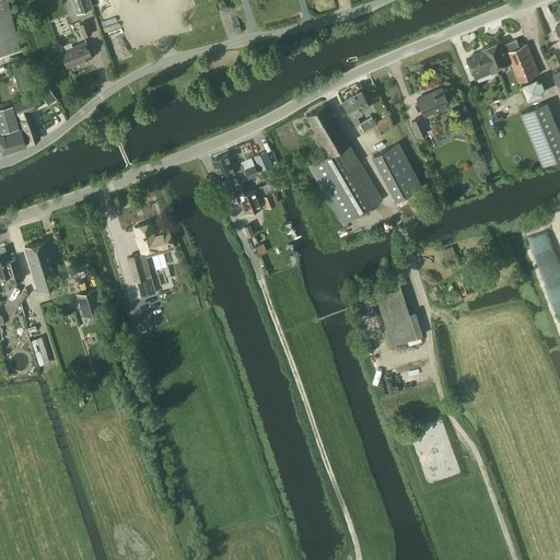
[(0,0),(0,53),(20,48),(7,0),(0,0)]
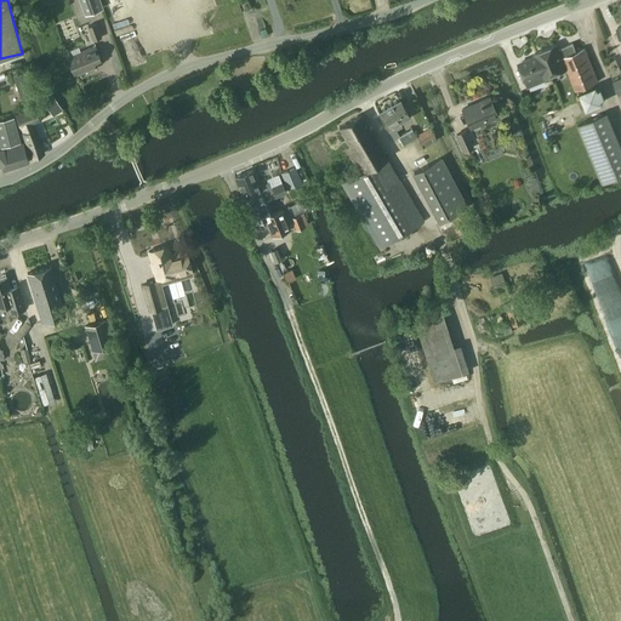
[(79,0),(85,15),(102,9),(98,0),(79,0)]
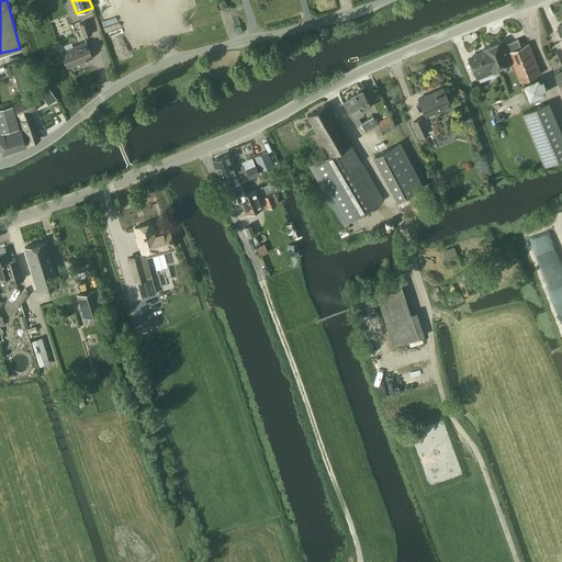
[(79,24),(83,36),(92,33),(88,21),(79,24)]
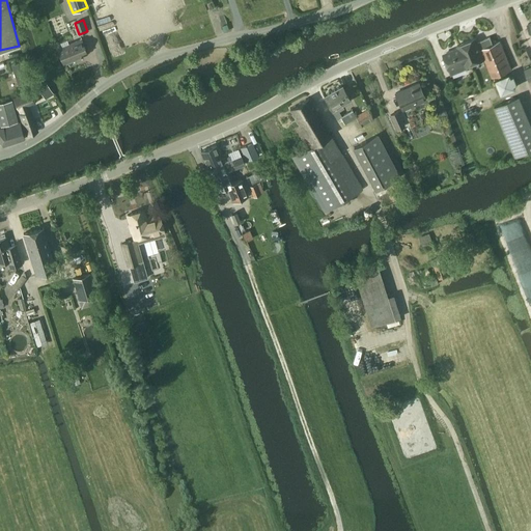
[(476,38),(465,43),(473,63),(484,59),(492,78),(498,76),(498,78),(496,79),(502,93),(515,87),(510,74),(507,75),(506,72),(511,71),(500,42),(493,44),(490,37),(477,42),(476,38)]
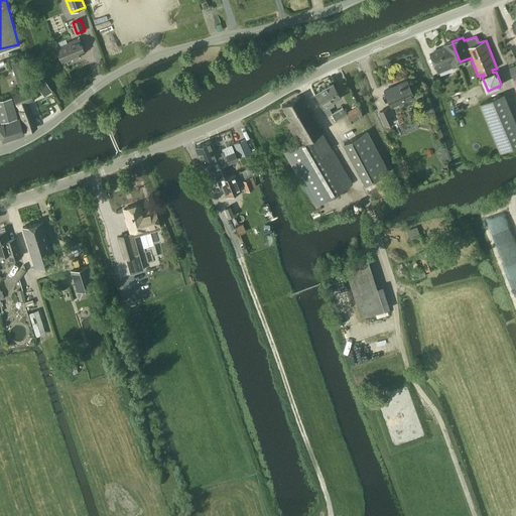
[(61,60),(85,52),(80,38),(56,46),(61,60)]
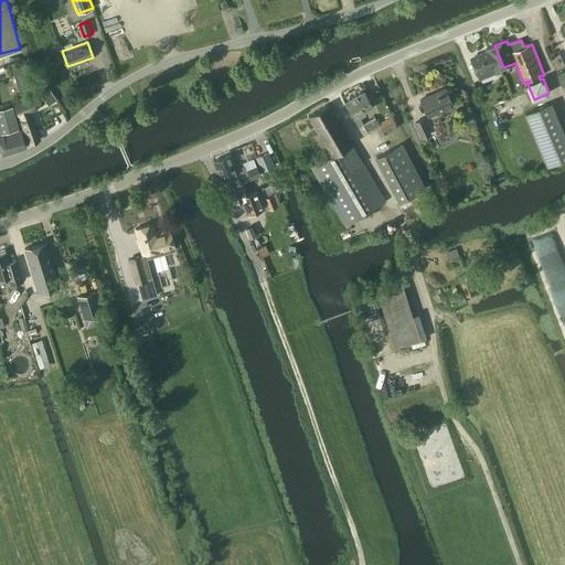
[(503,67),(494,45),(487,49),(488,51),(471,57),(480,80),(497,73),(497,71),(503,67)]
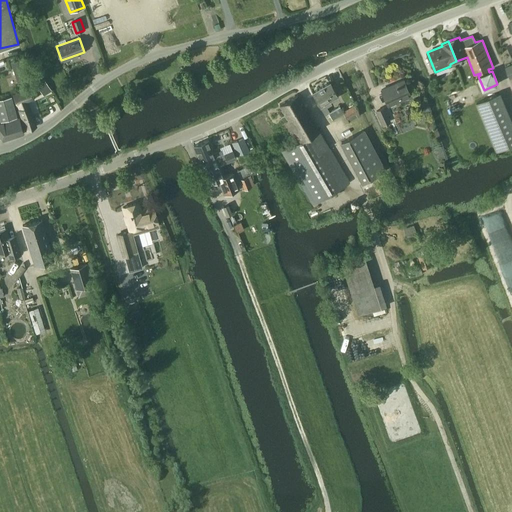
[(11,61),(17,82),(29,78),(22,57),(11,61)]
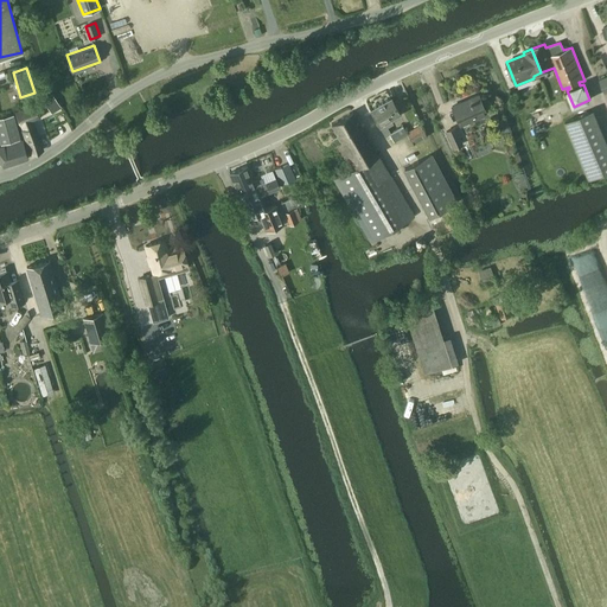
[(51,96),(48,98),(56,110),(61,107),(53,95),(52,95),(51,96)]
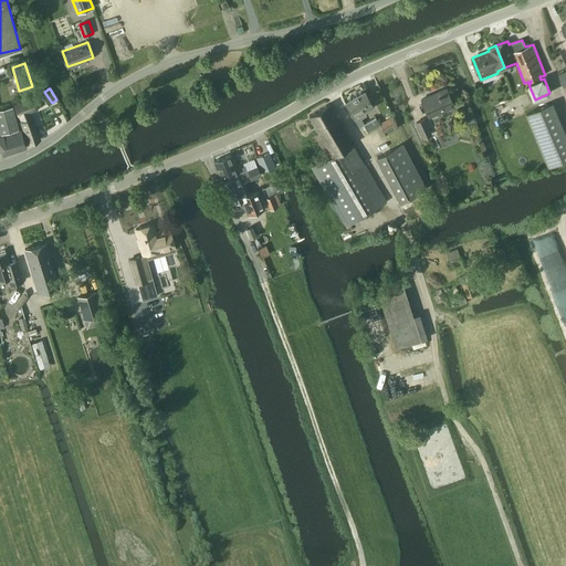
[(430,116),(453,106),(446,88),(422,98),(430,116)]
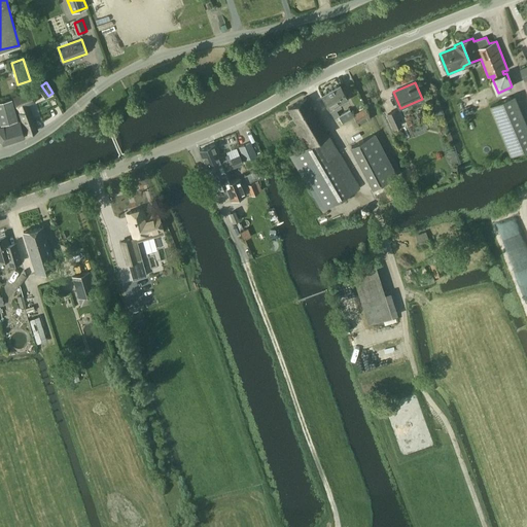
[(330,110),(348,100),(339,84),(321,95),(330,110)]
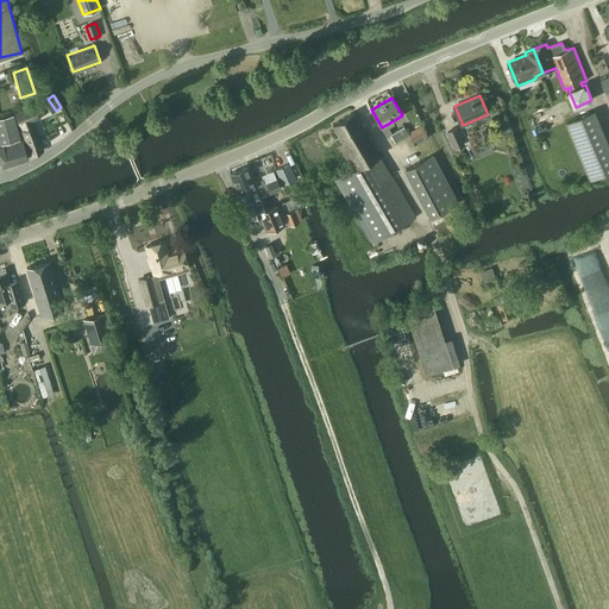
[(32,126),(31,121),(39,118),(35,106),(16,112),(20,125),(22,125),(23,130),(31,155),(43,151),(35,126),(32,126)]
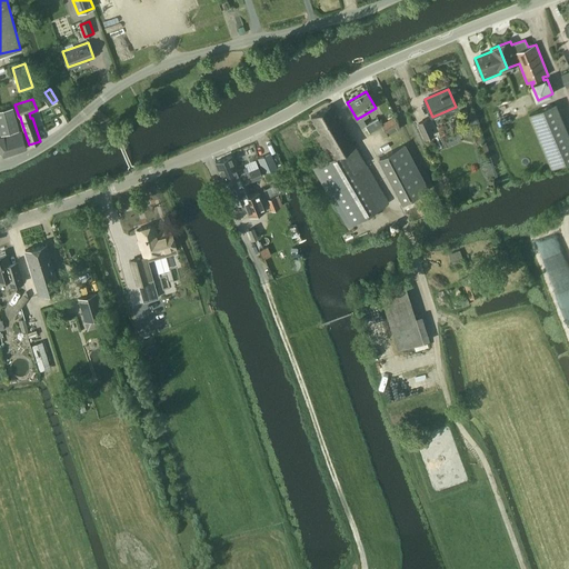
[(315,168),(326,187),(348,226),(387,202),(331,105),(309,117),(332,158),(315,168)]
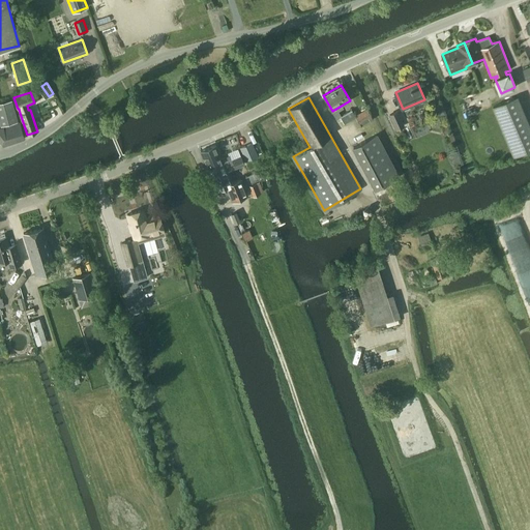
[(529,126),(519,98),(494,109),(513,156),(529,149),(529,126)]
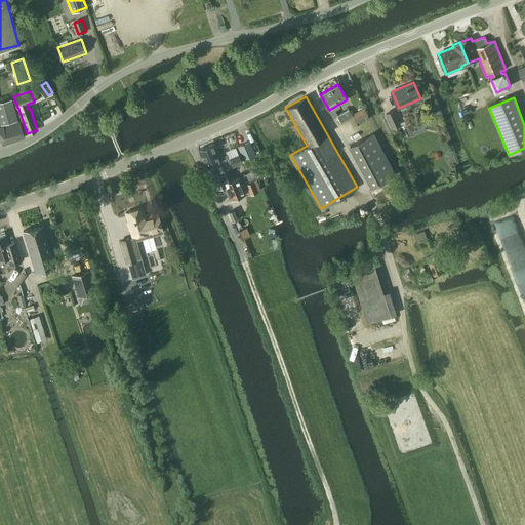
[(12,98),(0,101),(0,124),(17,120),(12,98)]
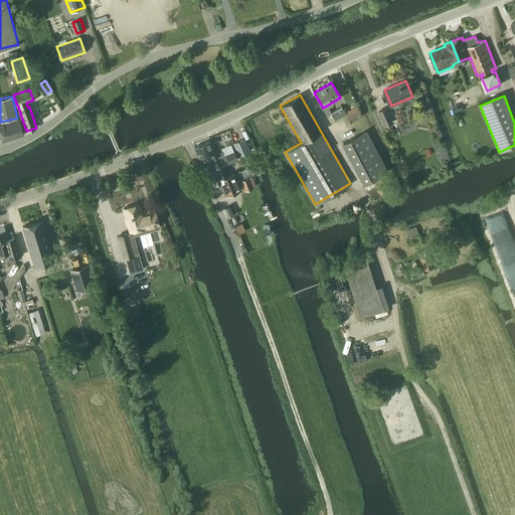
[(355,112),(348,117),(351,122),(358,118),(359,119),(362,117),(357,109),(354,111),(355,112)]
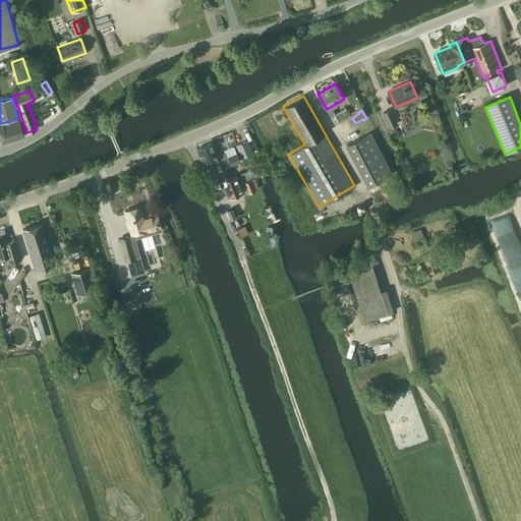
[(389,127),(397,123),(390,110),(383,113),(389,127)]
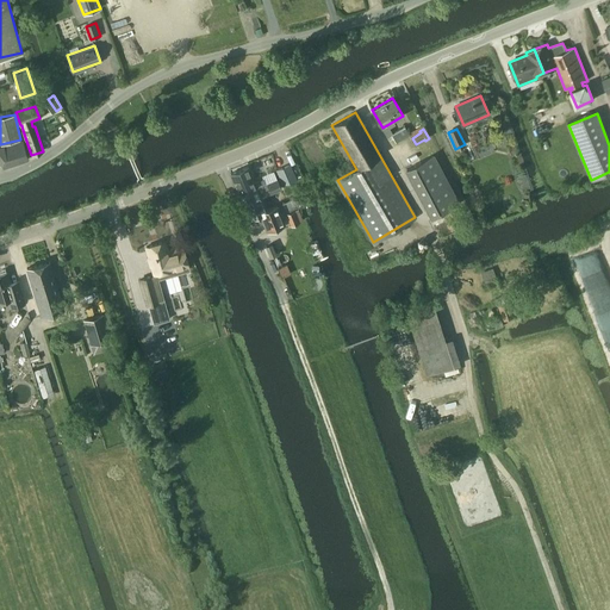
[(0,162),(2,169),(27,160),(22,141),(0,148),(0,162)]
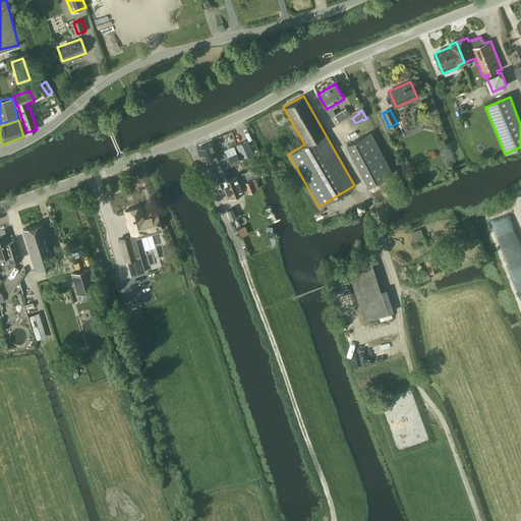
[(347,145),(361,171),(369,186),(391,174),(369,132),(347,145)]
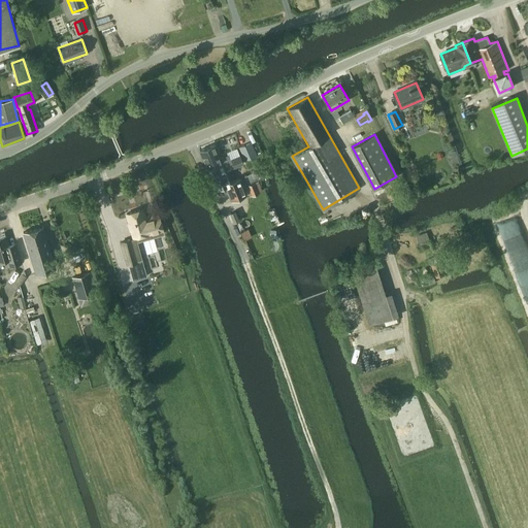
[(252,143),(239,149),(244,160),(256,155),(252,143)]
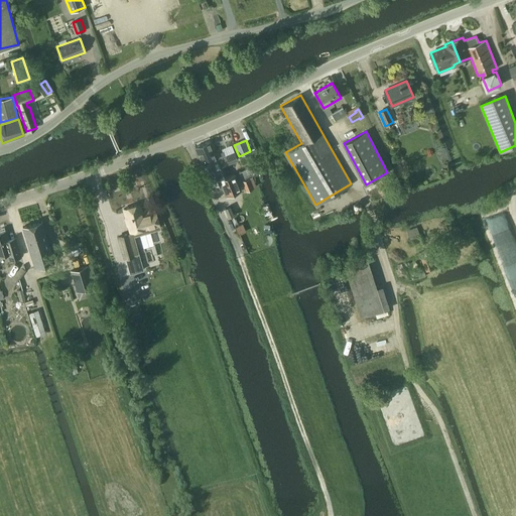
[(225,155),(223,151),(216,154),(210,141),(196,147),(203,164),(222,156),(225,155)]
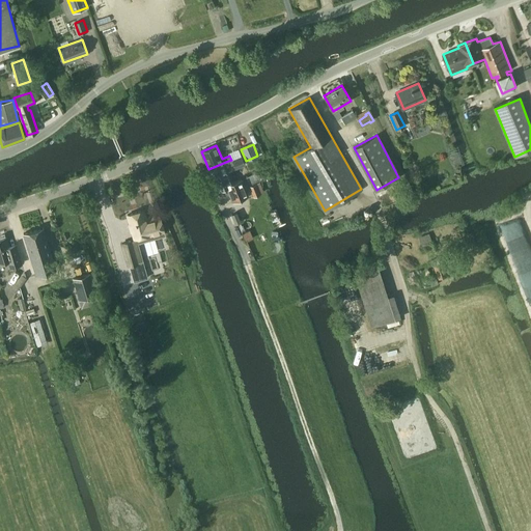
[(241,156),(208,169),(213,179),(227,173),(227,171),(245,165),(241,156)]
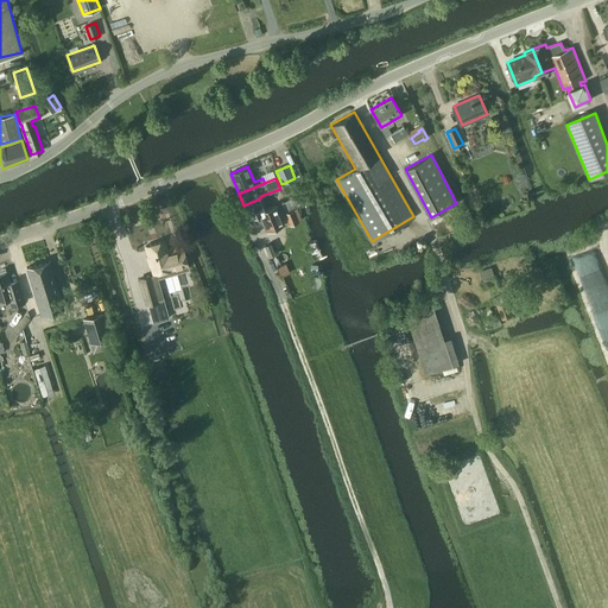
[(276,206),(265,209),(260,198),(244,206),(248,217),(257,214),(259,219),(261,217),(266,229),(283,222),(276,206)]
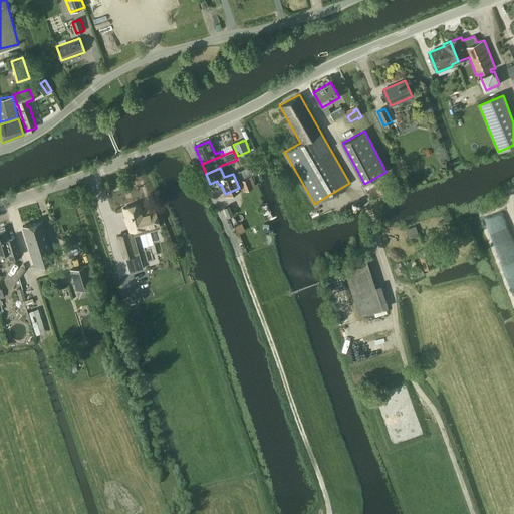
[(248,176),(241,179),(246,190),(252,187),(248,176)]
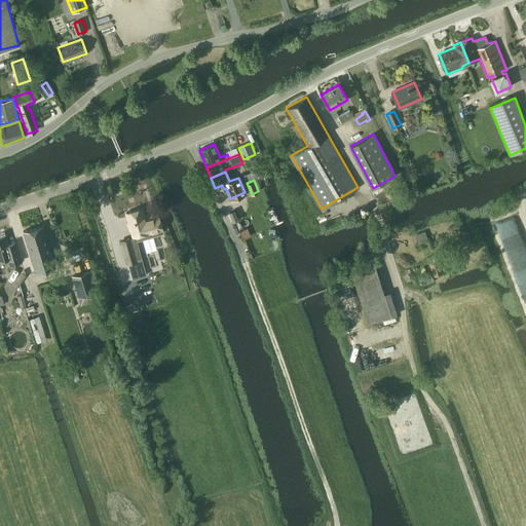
[(152,234),(162,231),(158,215),(145,218),(143,209),(126,213),(133,236),(151,232),(152,234)]
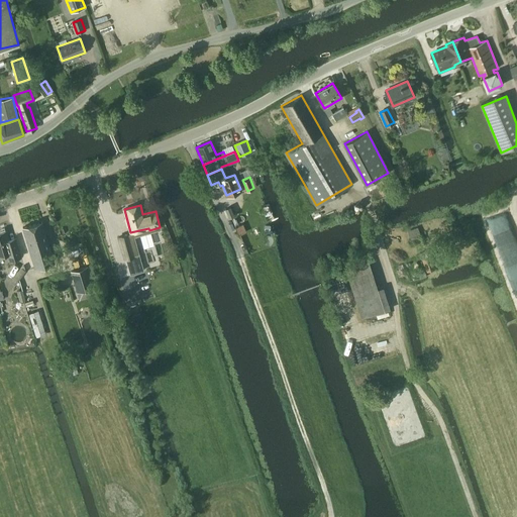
[(34,267),(55,262),(42,221),(22,227),(34,267)]
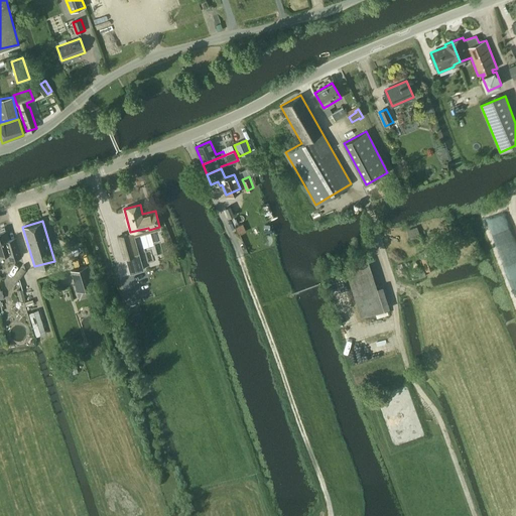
[(243,223),(235,227),(238,234),(240,233),(240,234),(246,232),(243,223)]
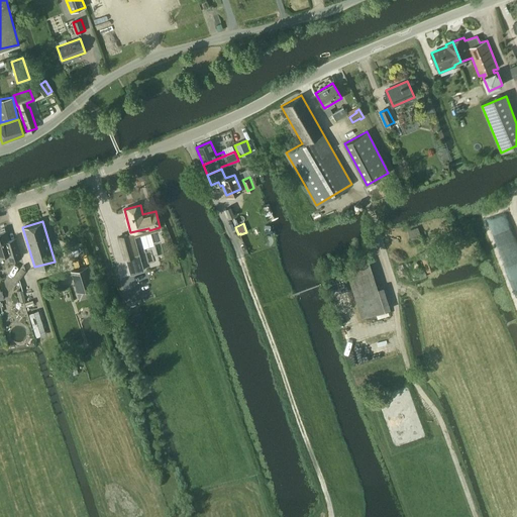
[(417,227),(408,230),(411,239),(420,235),(417,227)]
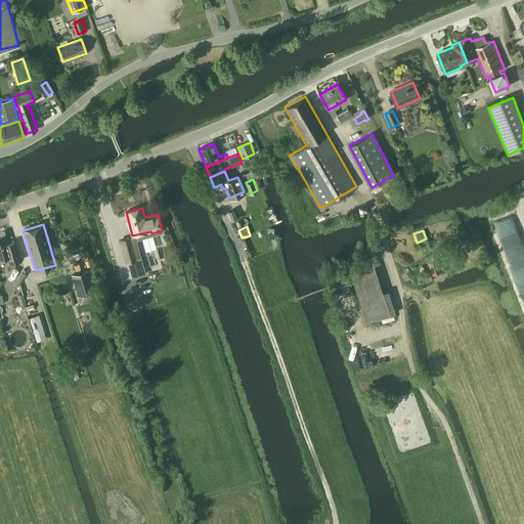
[(8,263),(22,260),(17,246),(10,248),(6,234),(0,235),(0,258),(6,257),(8,263)]
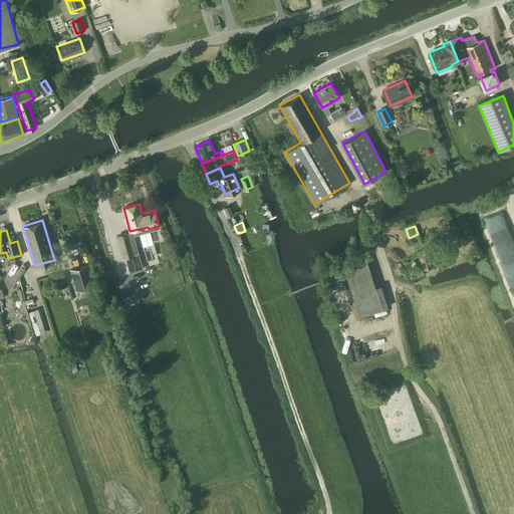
[(127,234),(127,233),(118,235),(130,273),(143,269),(133,232),(127,234)]
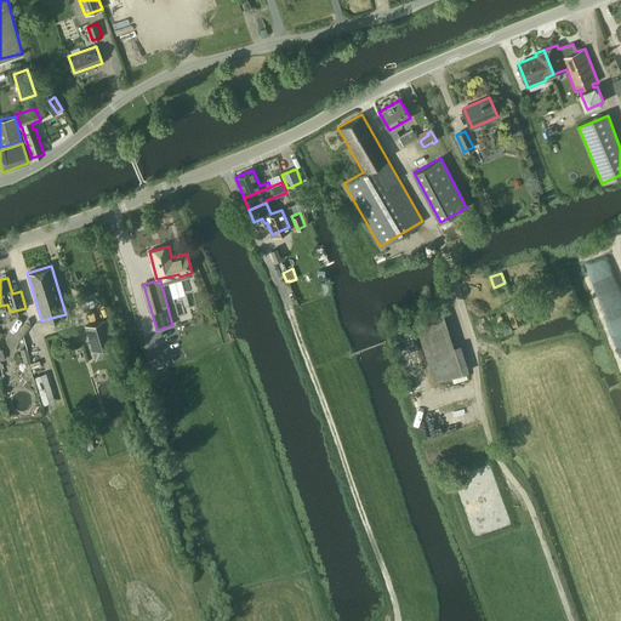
[(507,312),(512,326),(523,323),(517,307),(507,312)]
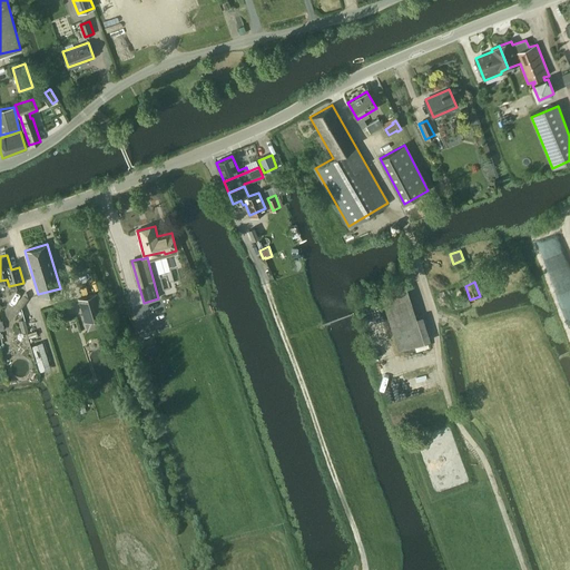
[(85,321),(102,316),(96,294),(78,298),(85,321)]
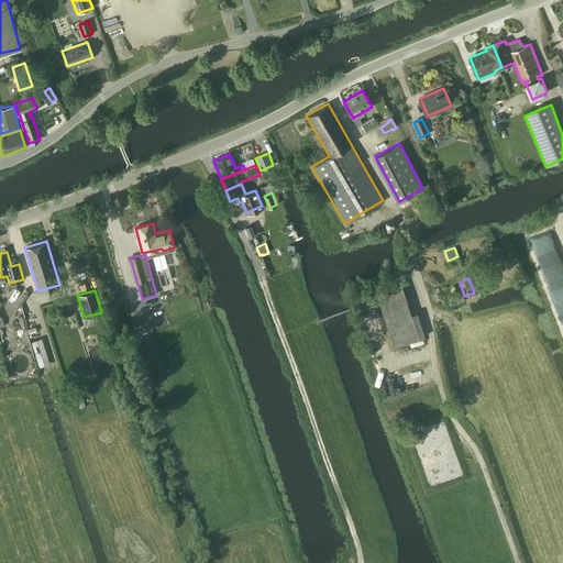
[(455,296),(459,304),(465,300),(461,293),(455,296)]
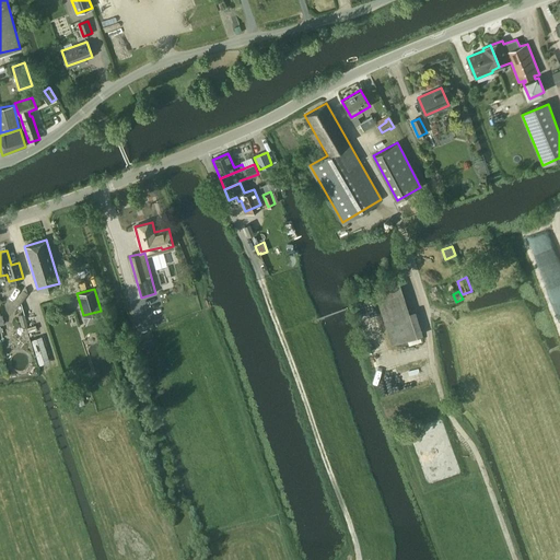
[(18,315),(21,327),(27,325),(24,313),(18,315)]
